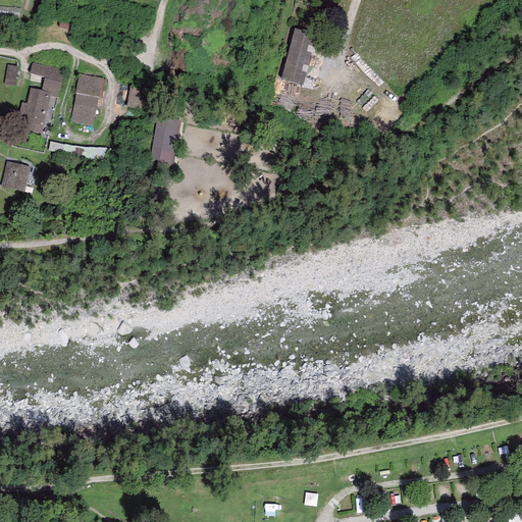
[(322,38),(296,31),(286,64),(313,70),(322,38)]
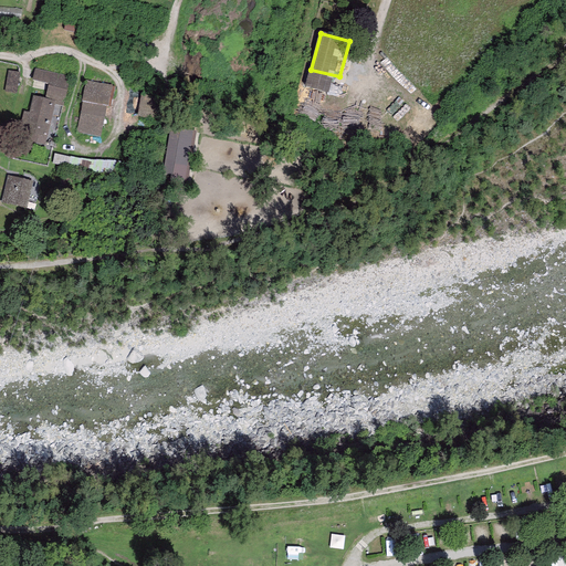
[(71,76),(34,67),(31,80),(48,84),(48,85),(66,90),(71,76)]
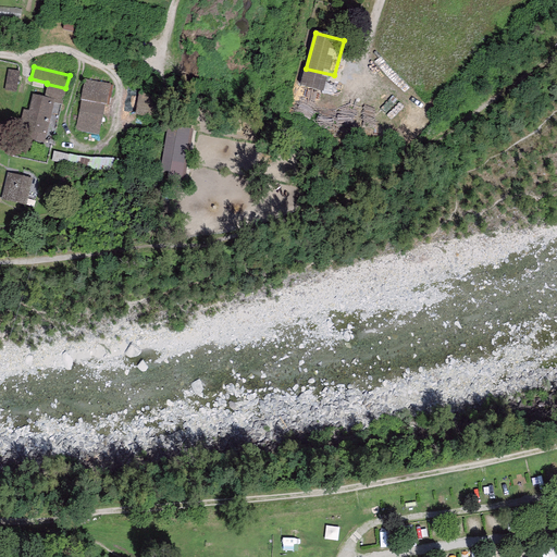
[(20,71),(8,70),(4,90),(16,91),(20,71)]
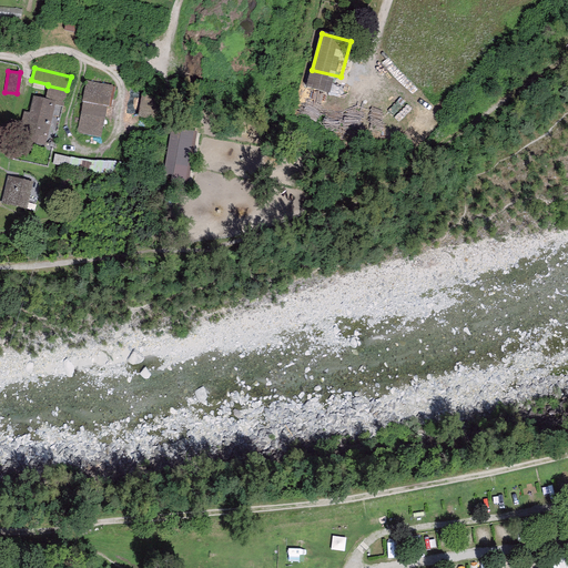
[(113,85),(85,80),(81,102),(83,102),(77,133),(101,138),(107,107),(109,107),(113,85)]
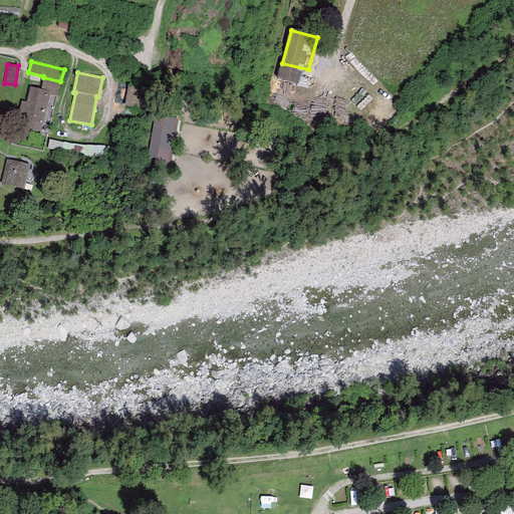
[(60,81),(43,77),(40,89),(50,91),(49,94),(57,96),(60,81)]
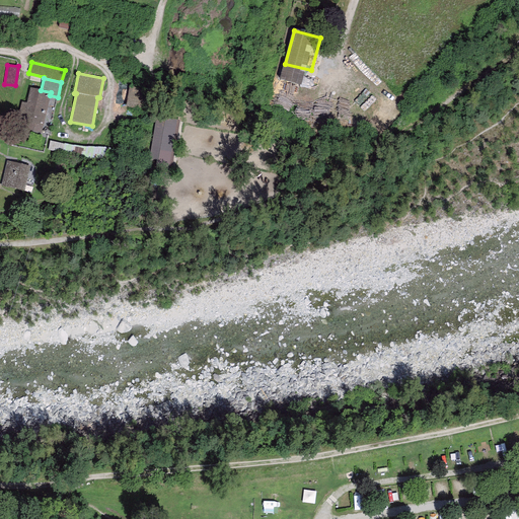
[(150,89),(130,85),(125,106),(146,110),(150,89)]
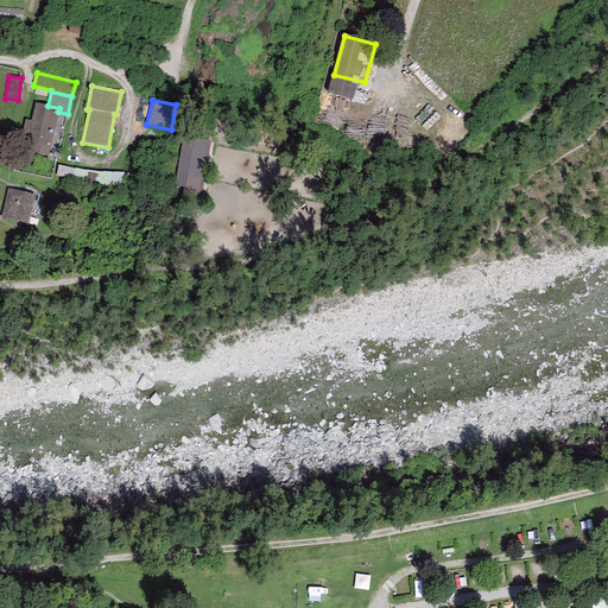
[(19,150),(49,156),(58,112),(59,108),(48,106),(36,103),(31,120),(25,119),(19,150)]
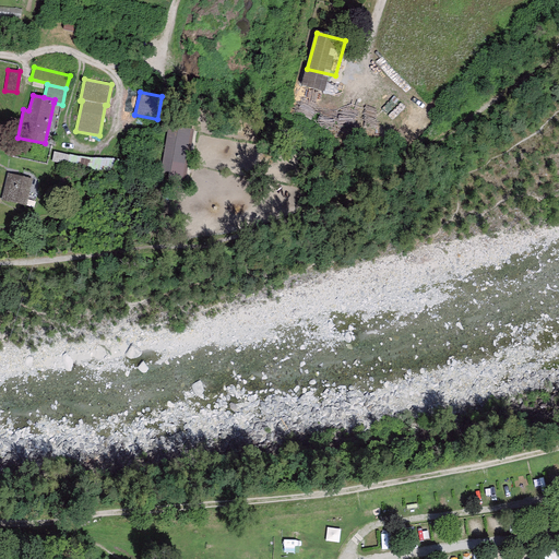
[(193,131),(168,127),(161,171),(169,174),(168,181),(183,183),(193,131)]
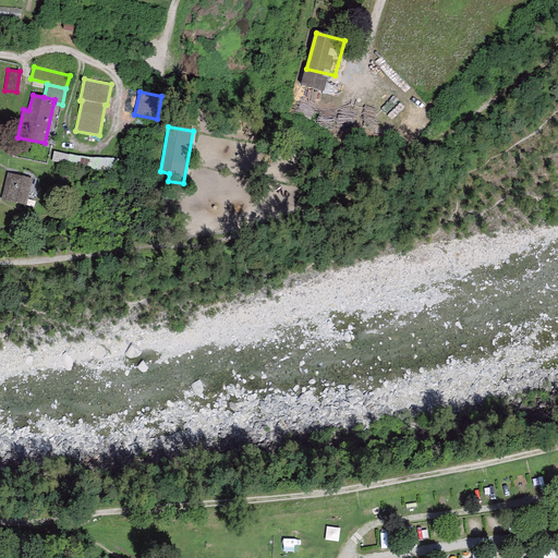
[(33,179),(7,173),(1,199),(26,205),(33,179)]
